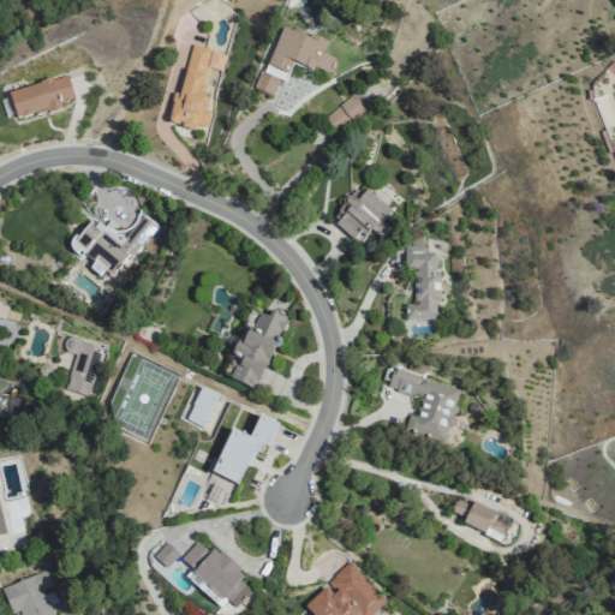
[(293,63),(329,77),(336,59),(322,53),(326,43),(282,25),(256,90),(273,96),(279,79),(285,82),(293,63)]
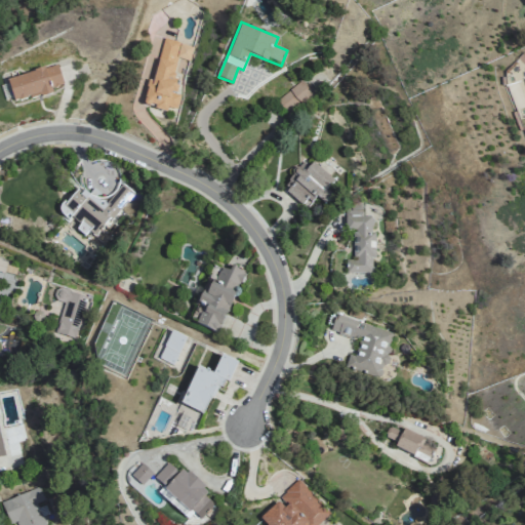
[(193,46),(162,38),(145,106),(167,112),(168,107),(176,109),(179,94),(176,93),(179,80),(171,78),(177,56),(189,59),(193,46)]
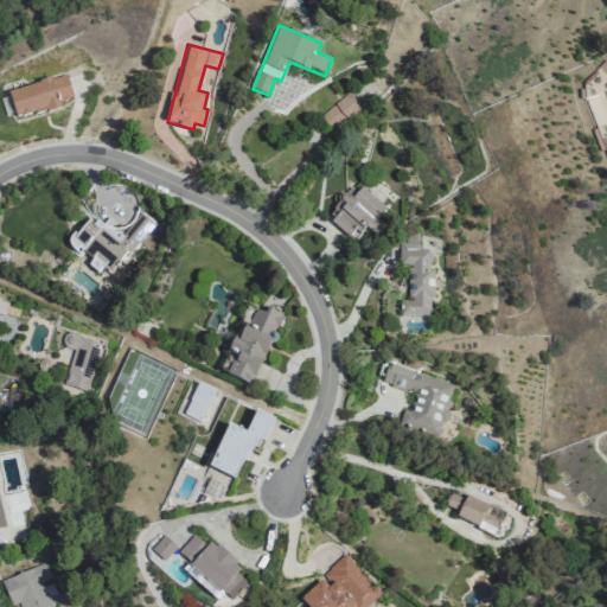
[(16,120),(61,107),(59,102),(72,98),(65,75),(7,91),(16,120)]
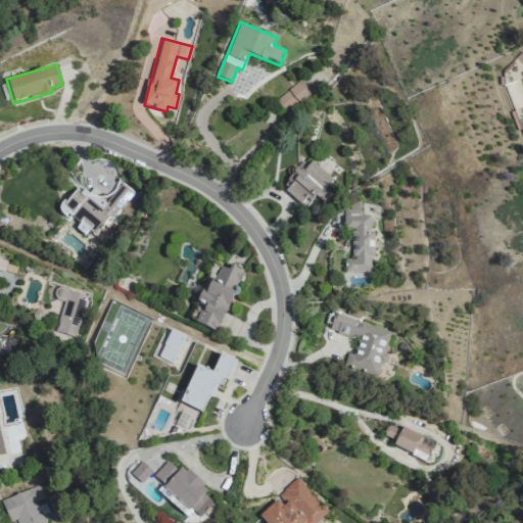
[(312,93),(302,79),(275,97),(285,111),(312,93)]
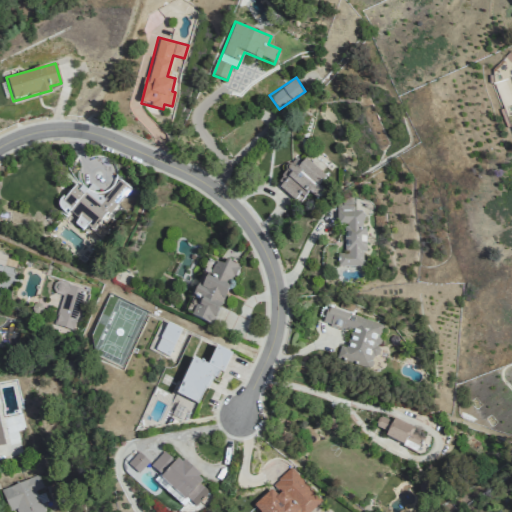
[(325,177),(297,154),(274,183),(296,201),(305,190),(316,198),(324,189),(319,185),(325,177)]
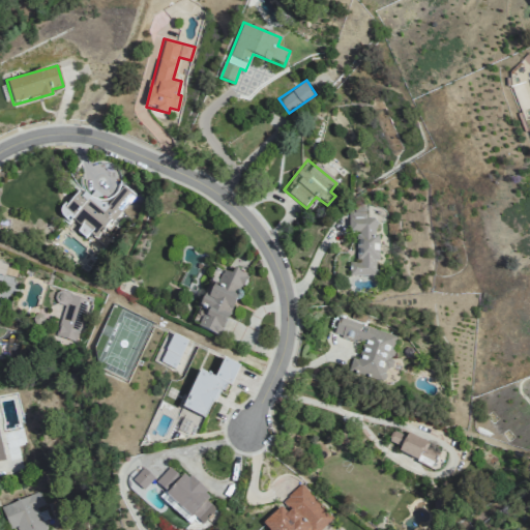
[(136,196),(123,184),(106,202),(93,192),(88,197),(80,189),(60,210),(86,234),(88,232),(94,238),(136,196)]
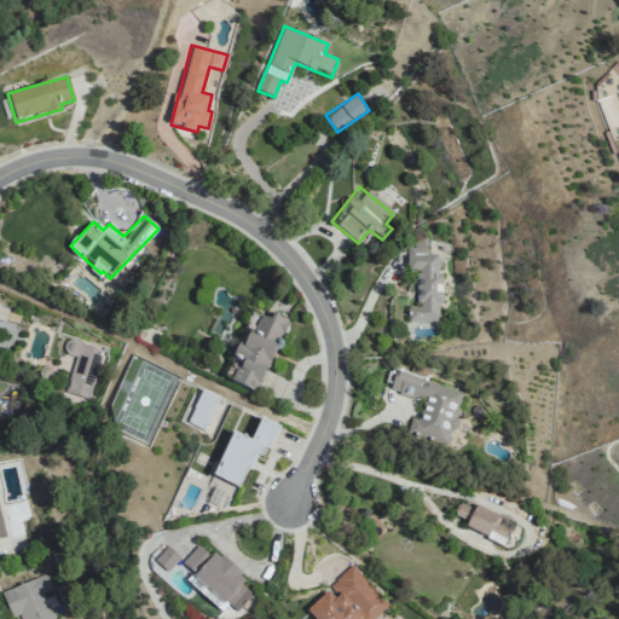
[(440,320),(440,254),(408,254),(408,271),(417,271),(417,307),(408,307),(408,320),(440,320)]
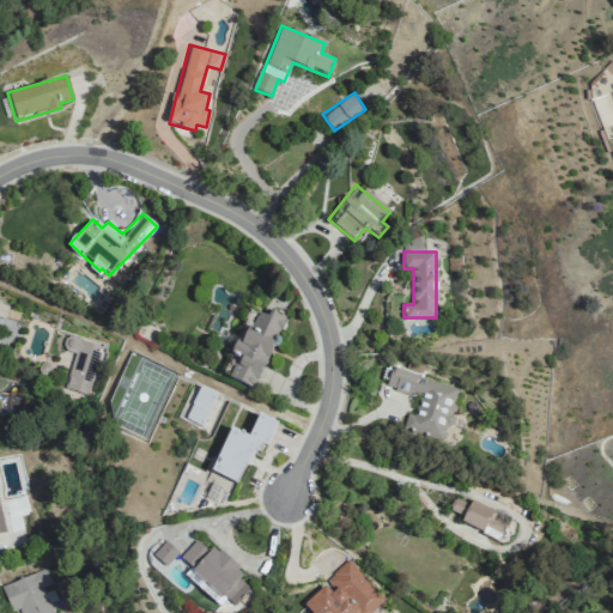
[(228,378),(253,389),(287,317),(271,310),(267,316),(258,311),(250,328),(244,325),(230,354),(237,358),(228,378)]
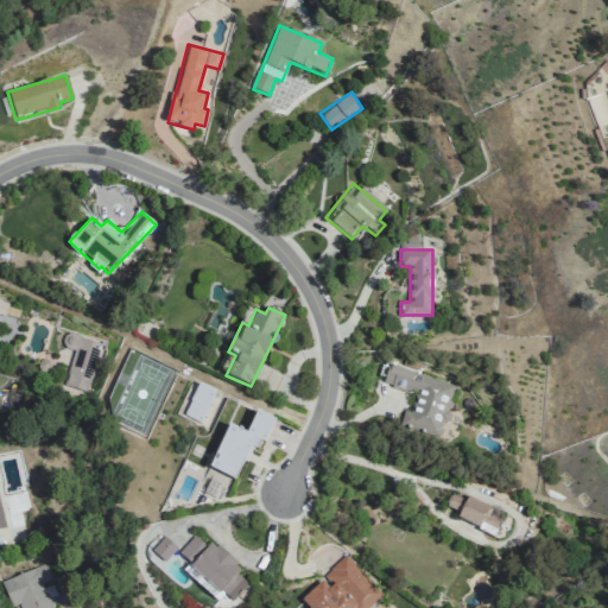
[(86,392),(102,343),(65,331),(61,346),(74,350),(62,384),(86,392)]
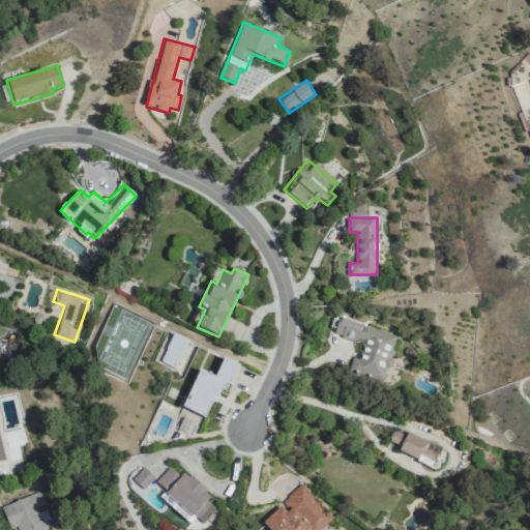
[(398,334),(339,319),(334,334),(363,343),(358,358),(352,357),(348,372),(385,382),(398,334)]
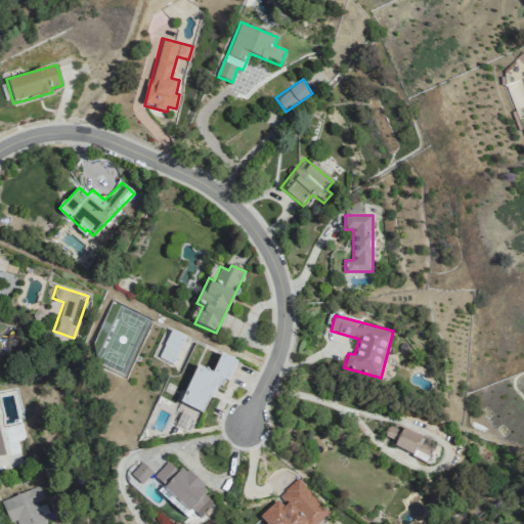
[(159,358),(172,364),(185,337),(172,330),(159,358)]
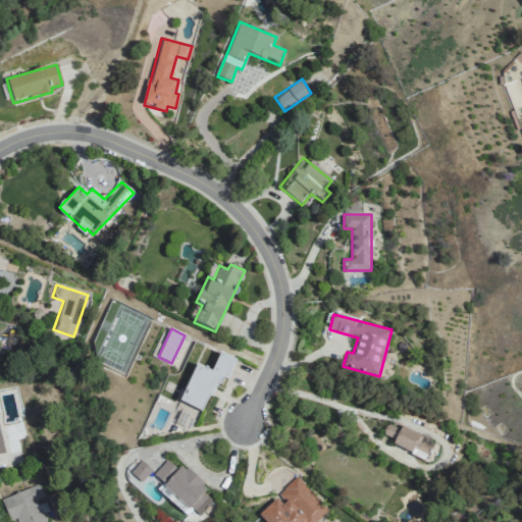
[(196,365),(179,403),(207,414),(230,358),(219,353),(211,371),(196,365)]
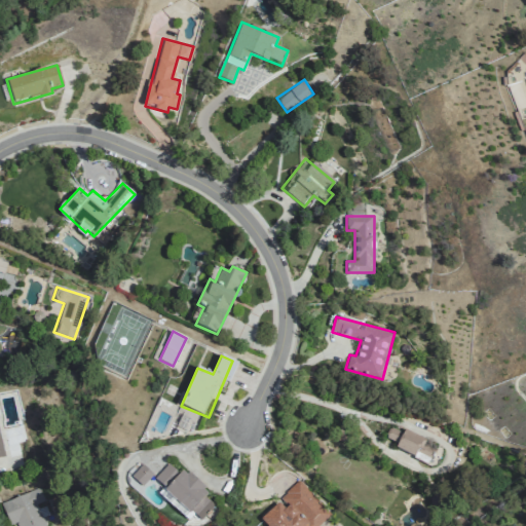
[(426,440),(404,429),(403,433),(389,426),(385,438),(398,443),(395,448),(427,463),(434,449),(423,445),(426,440)]
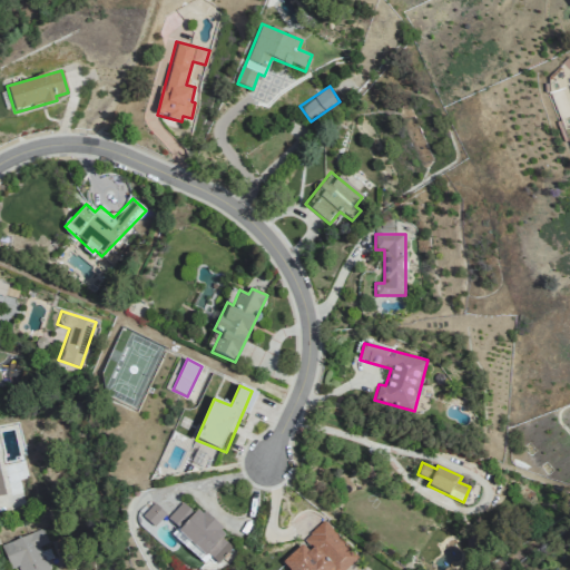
[(232,548),(219,536),(225,530),(202,509),(196,514),(182,502),(167,520),(217,564),(232,548)]
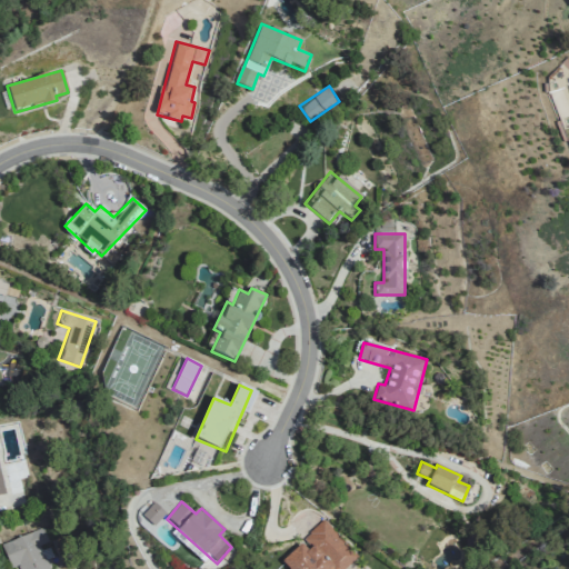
[(153,527),(166,513),(153,502),(141,516),(153,527)]
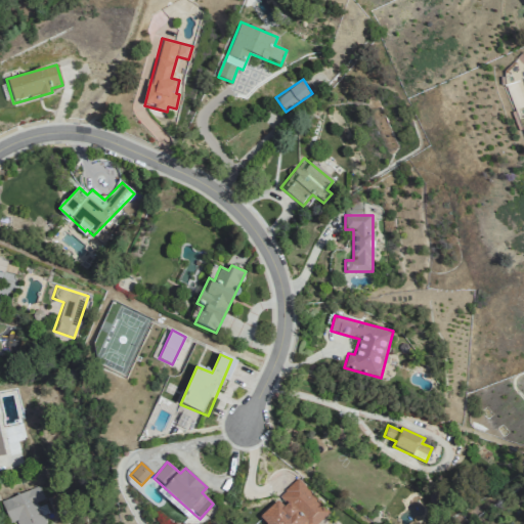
[(279,498),(258,517),(264,523),(316,523),(329,514),(298,478),(277,496),(279,498)]
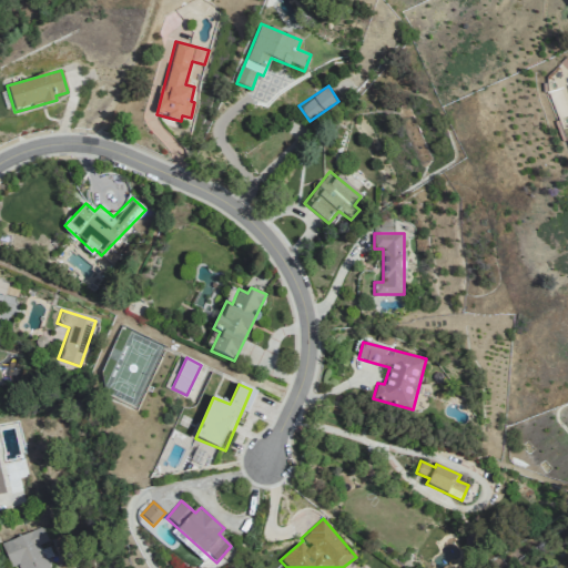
[(0,541),(9,567),(18,564),(19,567),(49,567),(40,544),(48,540),(43,527),(0,541)]
